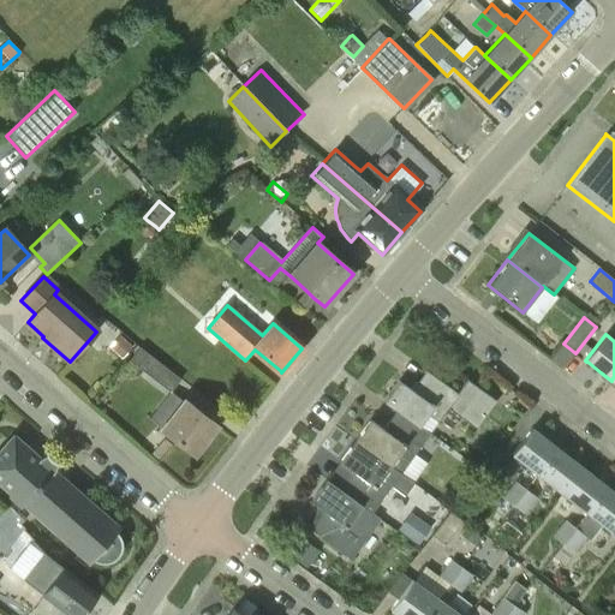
[(119,336),(109,346),(121,358),(131,347),(119,336)]
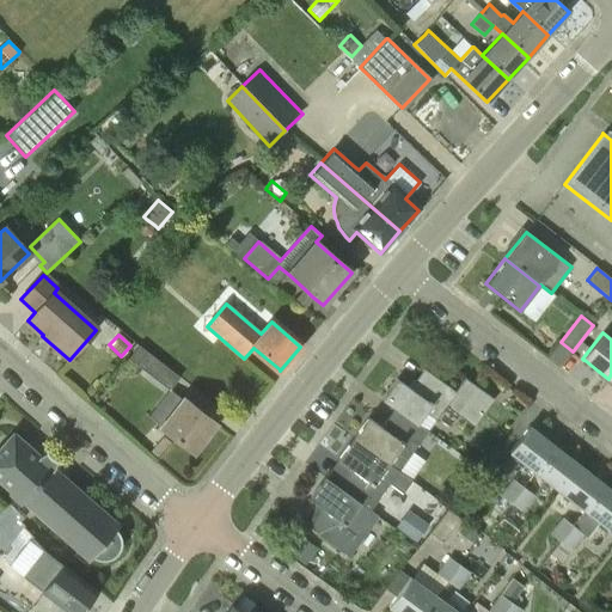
[(138,346),(128,359),(170,390),(179,378),(138,346)]
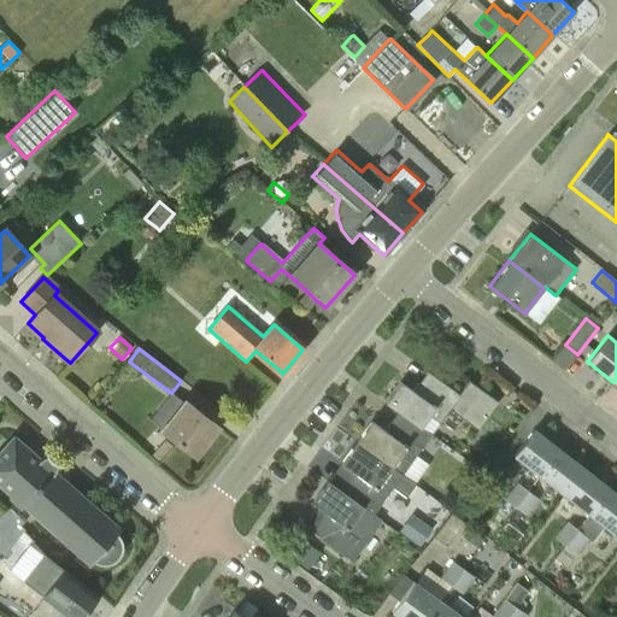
[(385,401),(383,404),(395,412),(419,429),(421,428),(429,416),(439,424),(448,411),(477,432),(497,404),(498,403),(468,382),(458,394),(427,372),(413,392),(399,381),(385,401)]
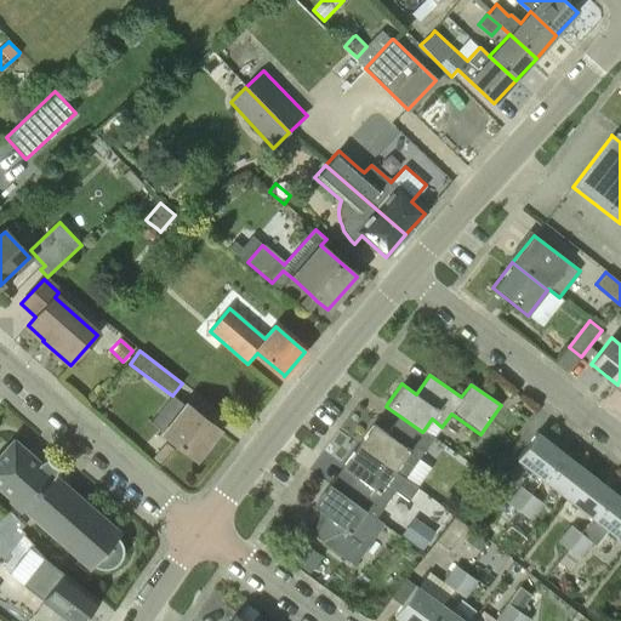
[(163,433),(163,434),(183,450),(184,449),(198,460),(220,432),(186,405),(184,405),(163,433)]
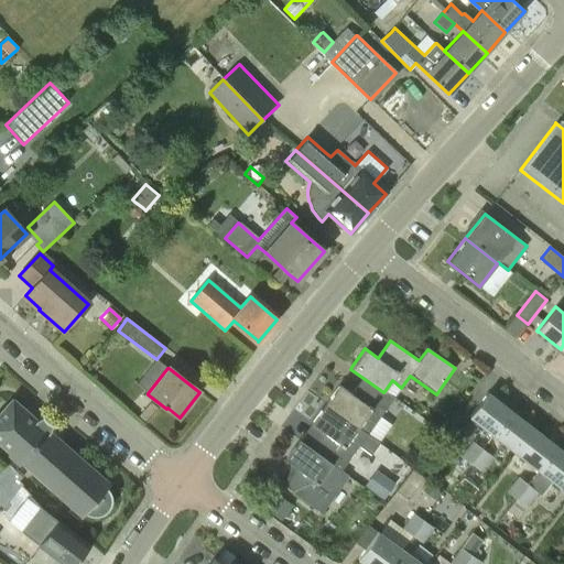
[(338,386),(325,404),(358,429),(367,435),(375,425),(379,418),(380,418),(388,405),(393,399),(384,391),(383,392),(361,377),(350,393),(338,386)]
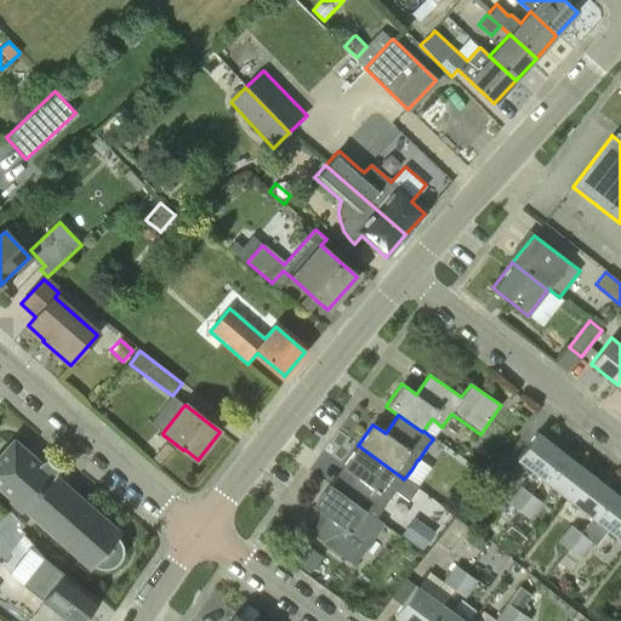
[(537,433),(516,461),(542,480),(563,454),(537,433)]
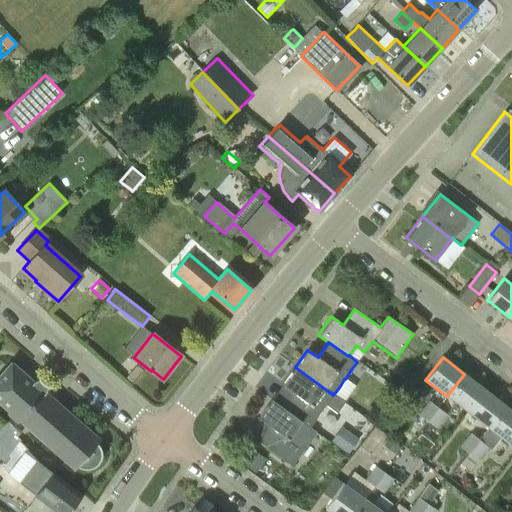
[(11,363),(0,374),(0,404),(72,468),(71,470),(72,470),(76,466),(80,468),(84,469),(89,469),(94,467),(97,464),(99,460),(101,456),(100,451),(99,447),(96,443),(100,439),(99,438),(98,439),(63,409),(45,393),(47,387),(48,387),(49,387),(49,388),(50,388),(50,386),(49,386),(47,386),(45,385),(44,384),(42,383),(41,382),(40,380),(39,379),(38,377),(38,375),(36,376),(37,377),(37,379),(32,382),(13,365),(11,363)]
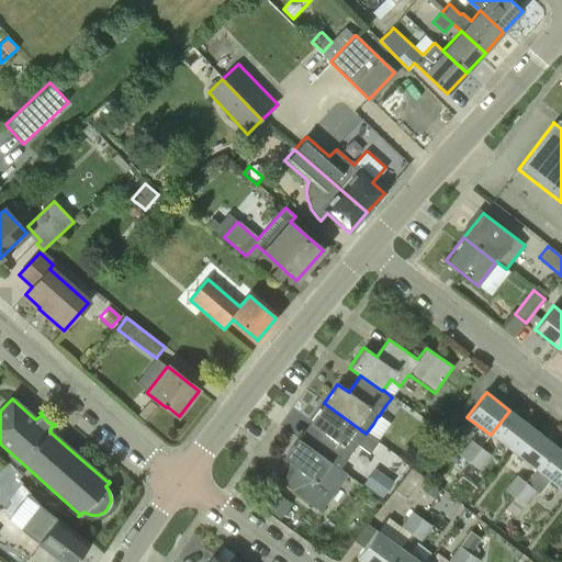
[(322,430),(310,447),(339,469),(357,445),(369,454),(378,442),(377,441),(366,434),(357,427),(324,403),(310,423),(322,430)]
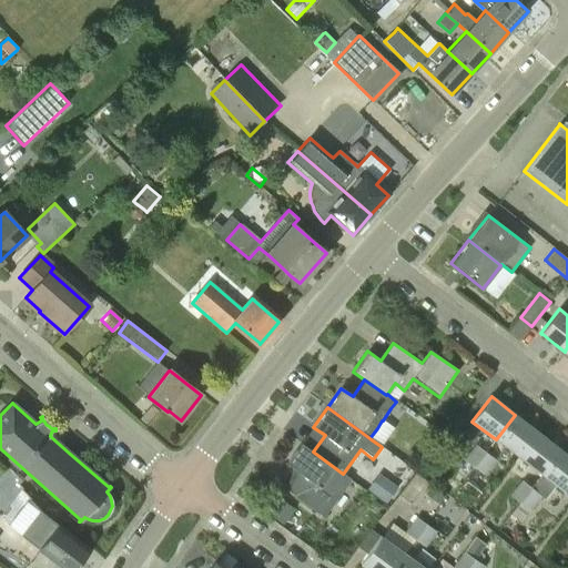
[(515,415),(496,439),(518,458),(538,433),(515,415)]
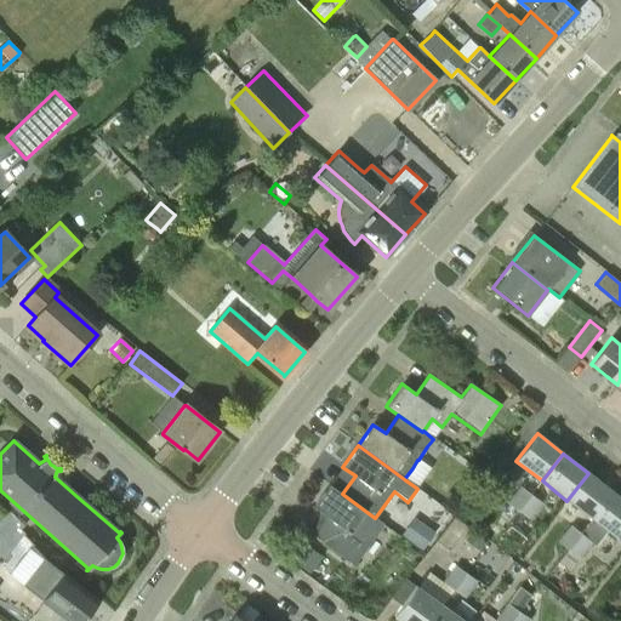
[(588,473),(567,501),(592,519),(592,520),(614,493),(588,473)]
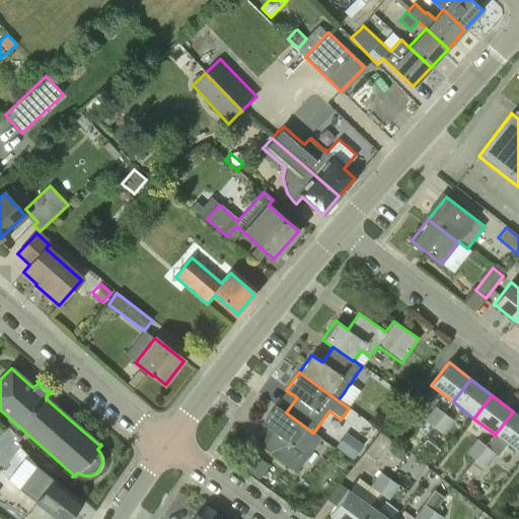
[(273,431),(262,447),(289,467),(295,472),(320,438),(313,433),(286,413),(275,405),(262,424),(268,428),(273,431)]
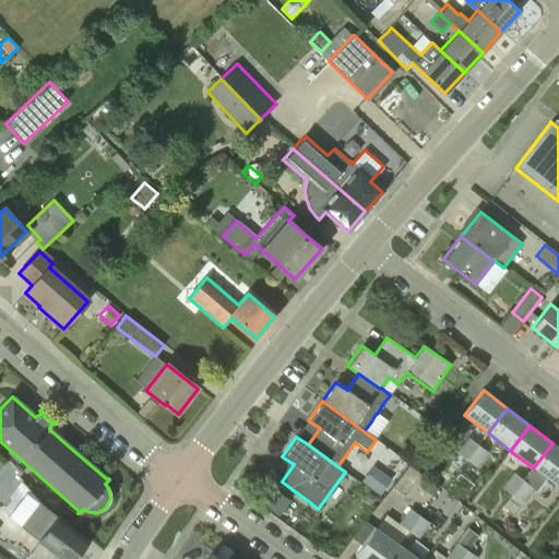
[(467,438),(456,452),(466,460),(477,445),(467,438)]
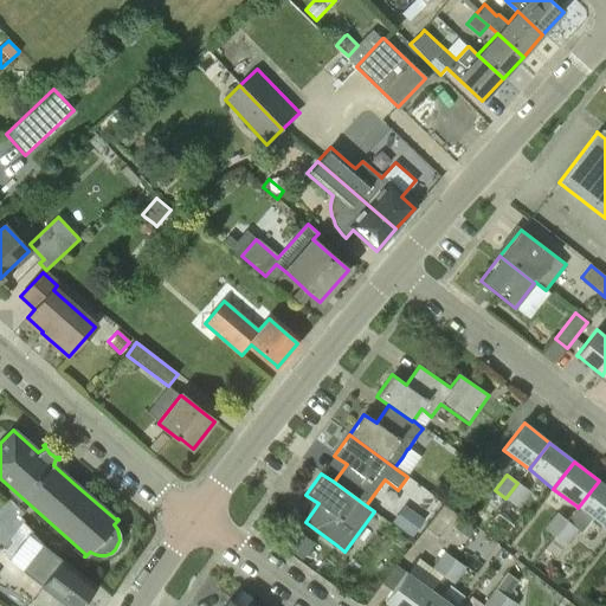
[(554,537),(545,549),(546,550),(555,558),(565,545),(577,529),(578,530),(580,533),(592,519),(604,527),(605,523),(605,485),(599,481),(578,508),(578,507),(566,521),(554,537)]
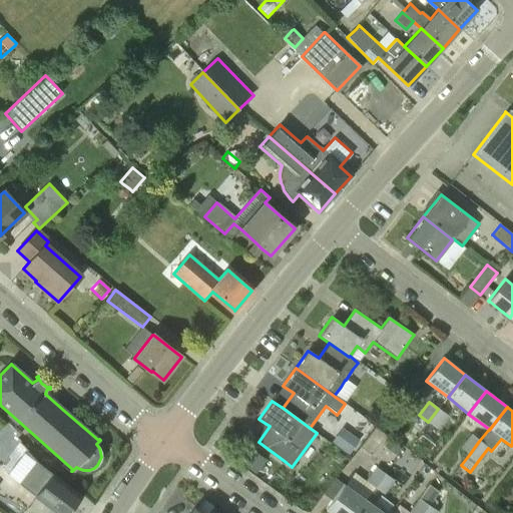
[(438,409),(428,422),(437,429),(447,416),(438,409)]
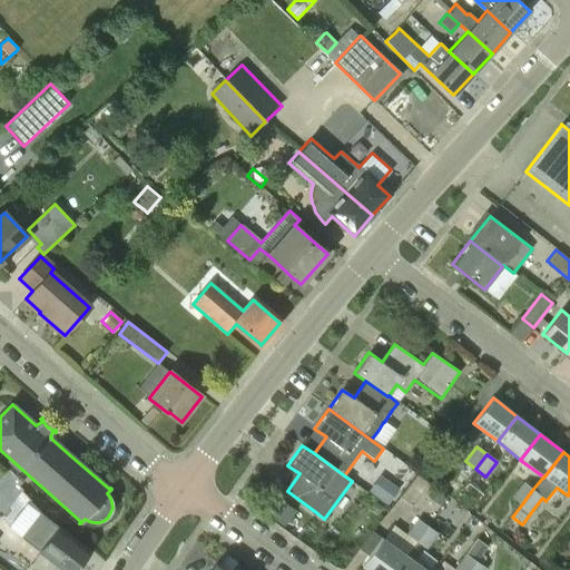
[(416,474),(400,497),(412,505),(429,483),(416,474)]
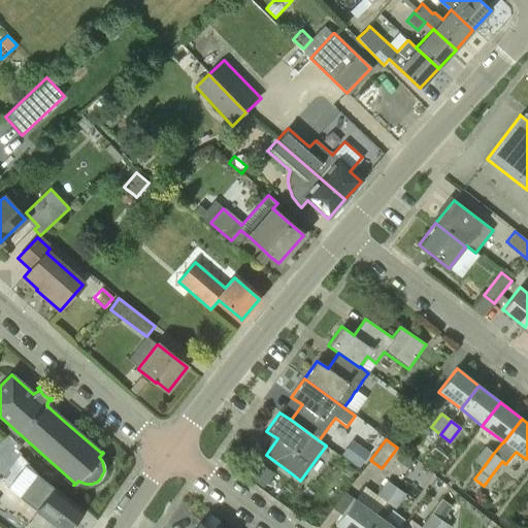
[(355,442),(344,457),(358,467),(369,454),(355,442)]
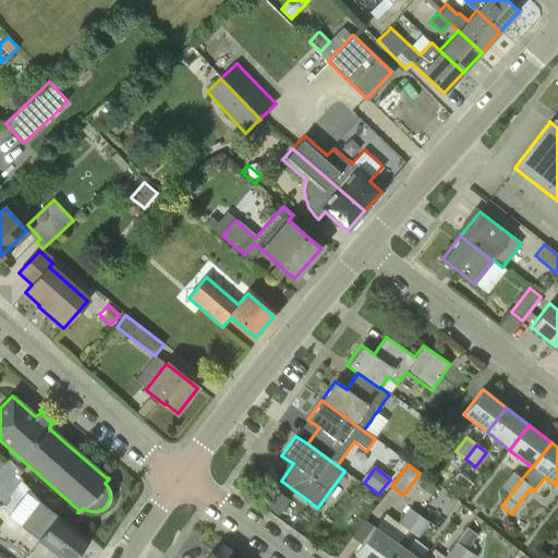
[(512,473),(500,487),(510,495),(521,480),(512,473)]
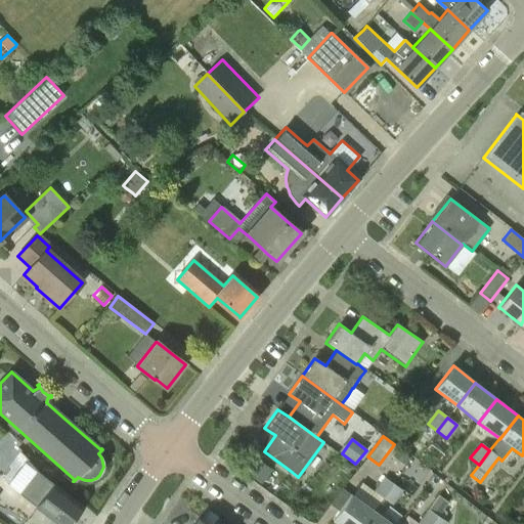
[(398,449),(393,456),(404,465),(410,457),(398,449)]
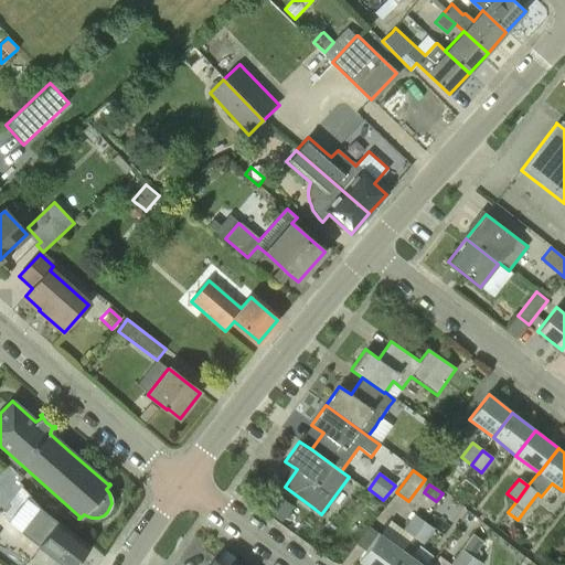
[(372,497),(365,504),(374,511),(381,503),(372,497)]
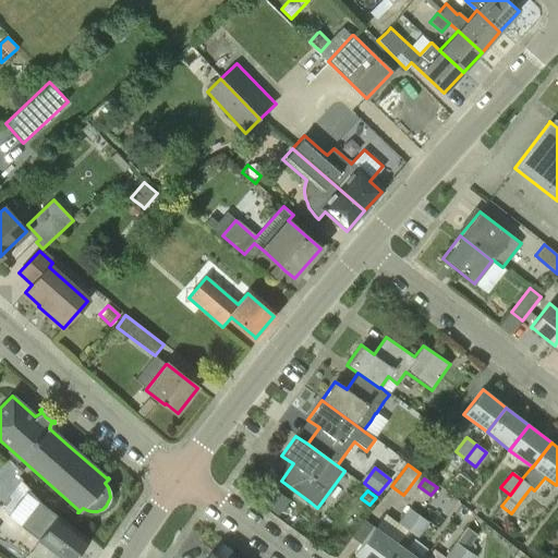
[(278,492),(267,506),(278,513),(289,500),(278,492)]
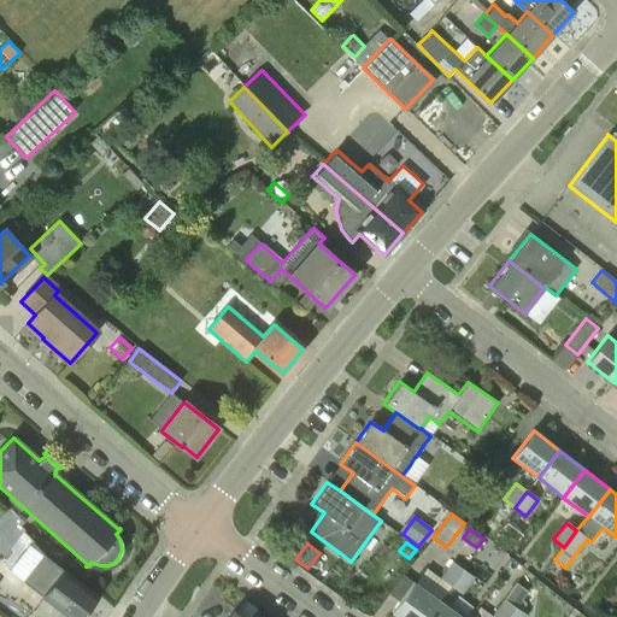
[(33,566),(21,581),(42,597),(68,616),(81,616),(97,598),(63,571),(46,556),(33,566)]
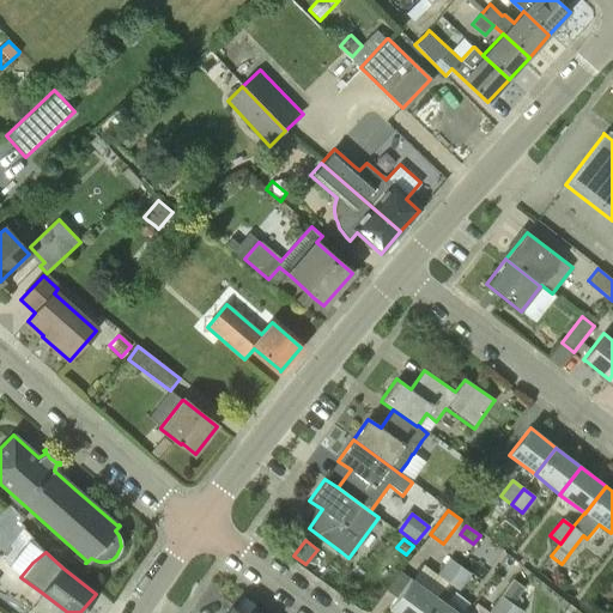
[(396,596),(388,608),(390,610),(395,612),(425,612),(437,598),(448,583),(460,566),(449,559),(437,575),(423,565),(413,580),(411,577),(396,596)]
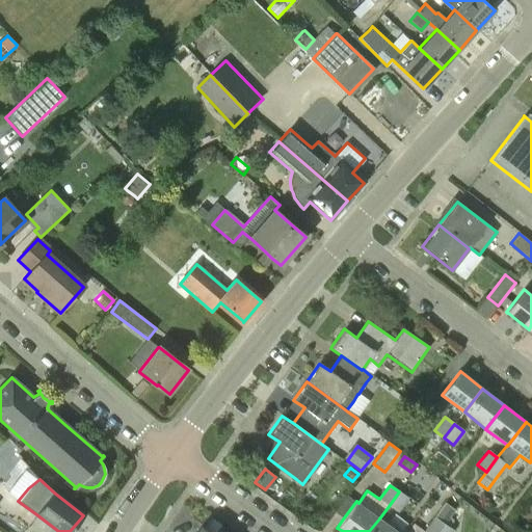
[(399,491),(389,506),(397,512),(407,498),(399,491)]
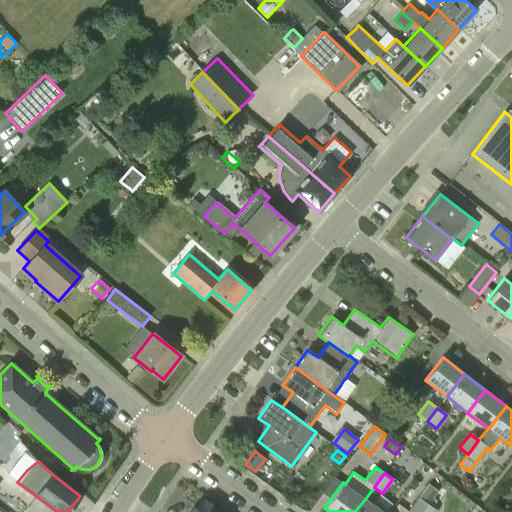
[(203,497),(196,506),(204,511),(207,511),(213,504),(203,497)]
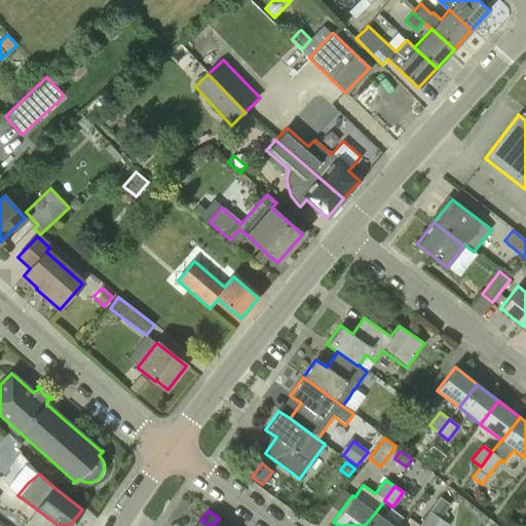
[(429,511),(419,525),(433,525),(439,518),(429,511)]
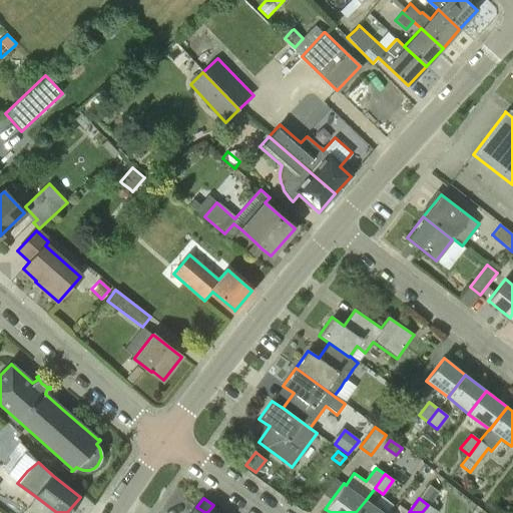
[(385,512),(366,500),(356,512),(385,512)]
